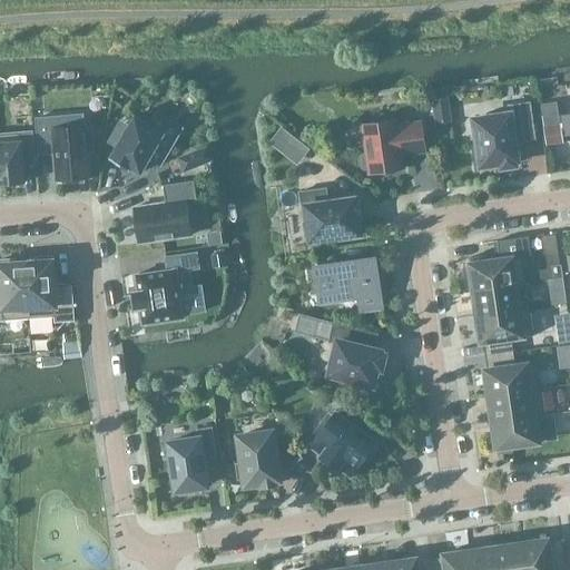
[(507,105),(508,114),(473,119),(478,146),(472,146),(475,170),(492,168),(491,165),(500,163),(501,167),(514,165),(513,161),(517,160),(513,143),(534,139),(529,101),(507,105)]
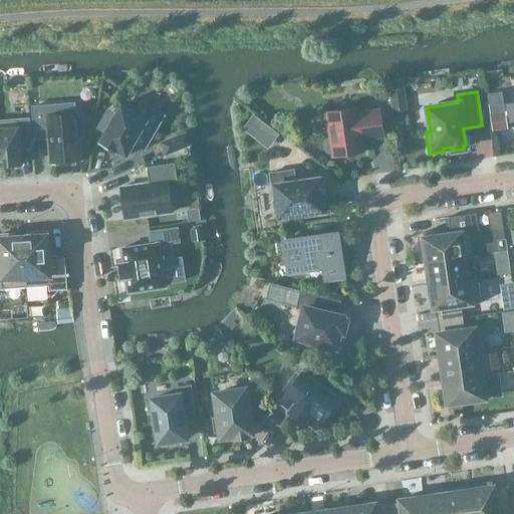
[(126,156),(147,119),(120,104),(116,112),(113,117),(106,113),(98,127),(105,132),(99,142),(98,142),(98,143),(115,153),(116,152),(116,151),(126,156)]
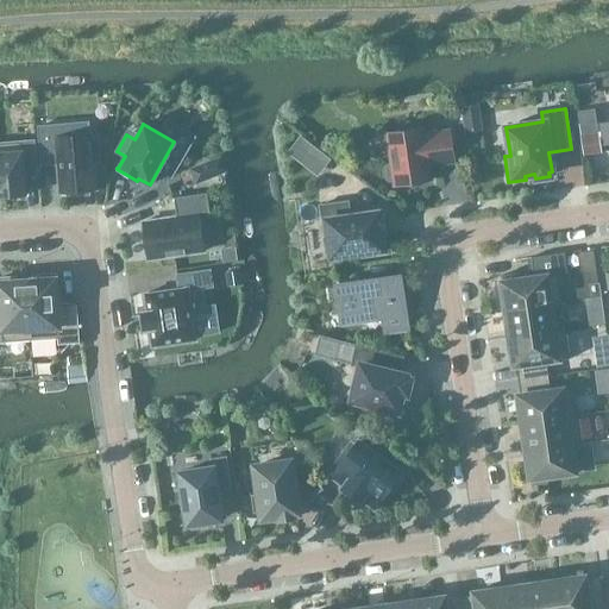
[(99,162),(96,137),(90,138),(90,135),(56,137),(55,125),(38,126),(42,164),(57,163),(60,193),(66,192),(67,196),(89,194),(88,189),(95,189),(93,163),(99,162)]
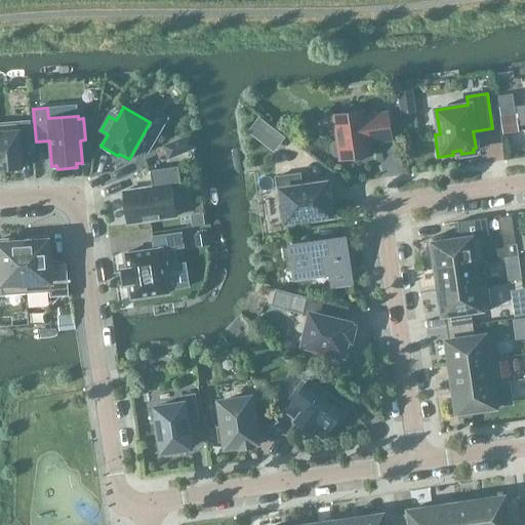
[(336,142),(332,143),(334,156),(338,155),(339,160),(370,155),(369,143),(391,139),(388,112),(365,115),(364,111),(333,115),(336,142)]
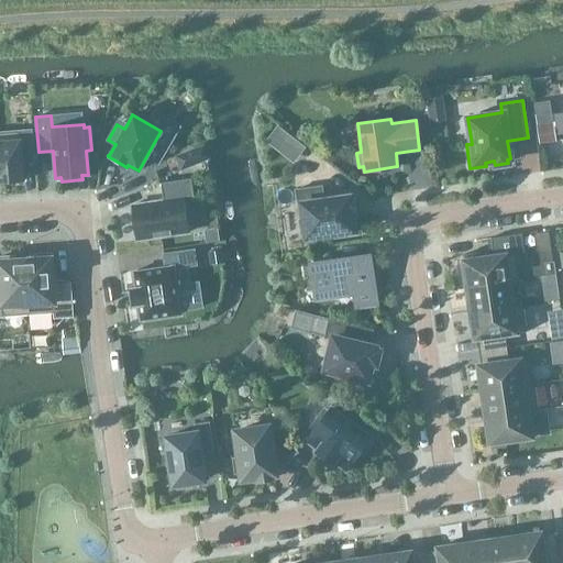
[(539,144),(555,142),(553,123),(536,125),(539,144)]
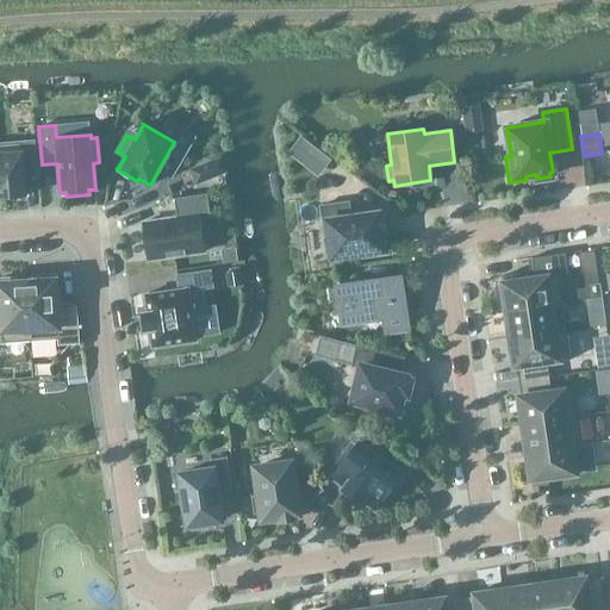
[(35,139),(0,142),(0,197),(25,195),(23,178),(37,176),(35,139)]
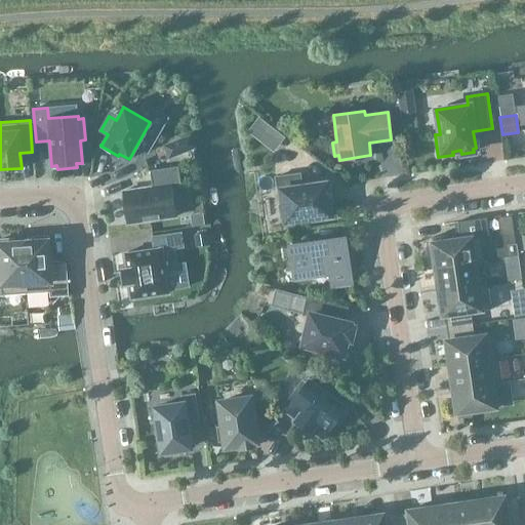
[(194,148),(189,135),(164,146),(169,158),(194,148)]
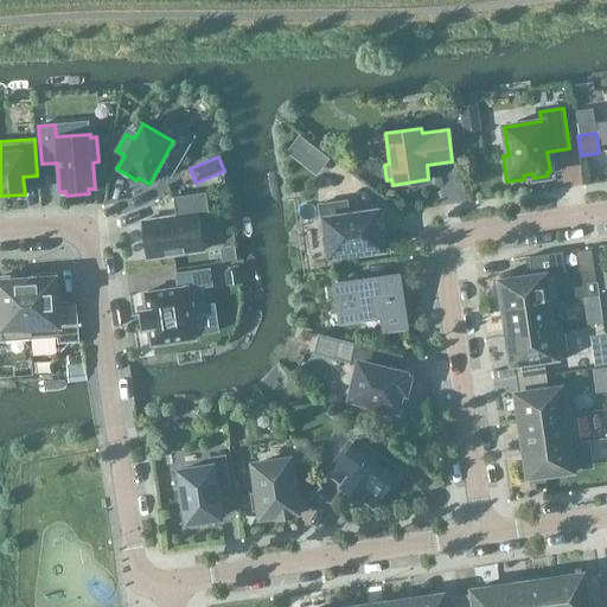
[(142,221),(148,259),(203,250),(198,218),(209,216),(205,192),(172,197),(176,216),(142,221)]
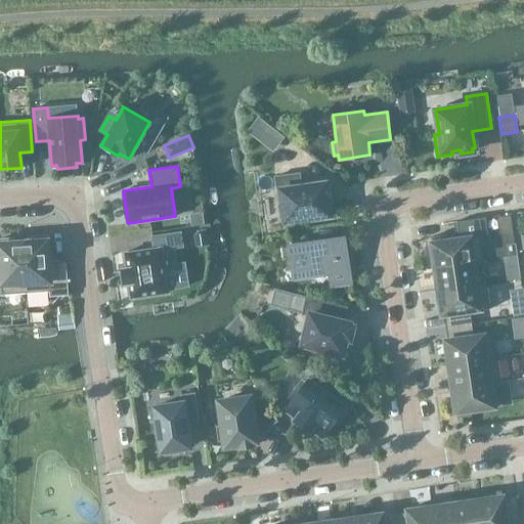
[(280,190),(282,204),(278,204),(279,218),(310,213),(311,221),(336,218),(334,203),(328,204),(328,198),(331,198),(330,185),(325,185),(324,183),(301,186),(299,173),(274,177),(276,190),(280,190)]
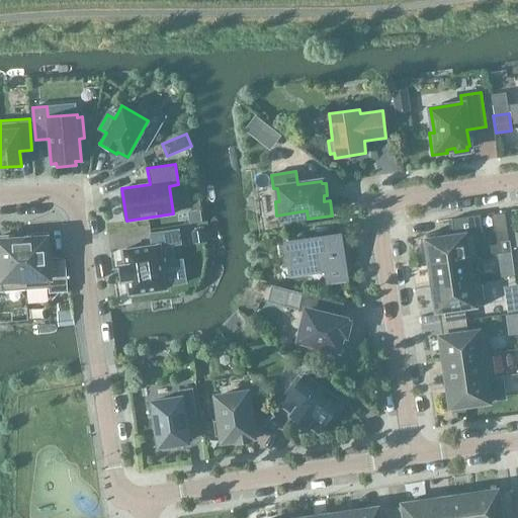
[(440,233),(425,235),(429,257),(431,257),(432,262),(430,263),(430,264),(475,257),(475,258),(478,258),(473,233),(482,232),(480,214),(451,219),(454,236),(440,238),(440,233)]
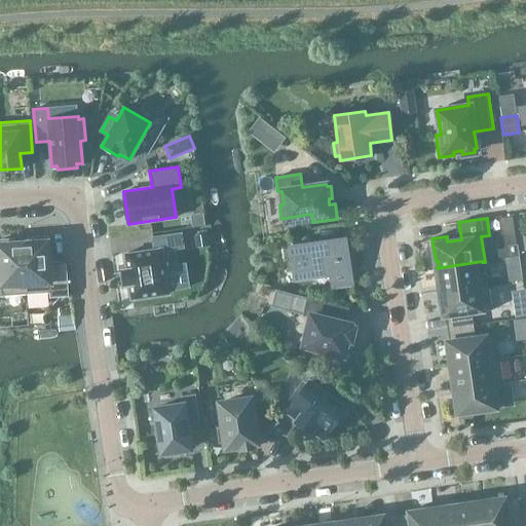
[(183,247),(181,233),(152,237),(154,250),(126,254),(124,254),(124,256),(125,256),(127,269),(124,269),(121,269),(122,271),(124,283),(123,283),(124,285),(126,285),(129,284),(132,297),(130,297),(132,299),(134,299),(134,298),(166,294),(168,294),(168,292),(167,292),(167,291),(164,269),(178,267),(175,249),(183,247)]
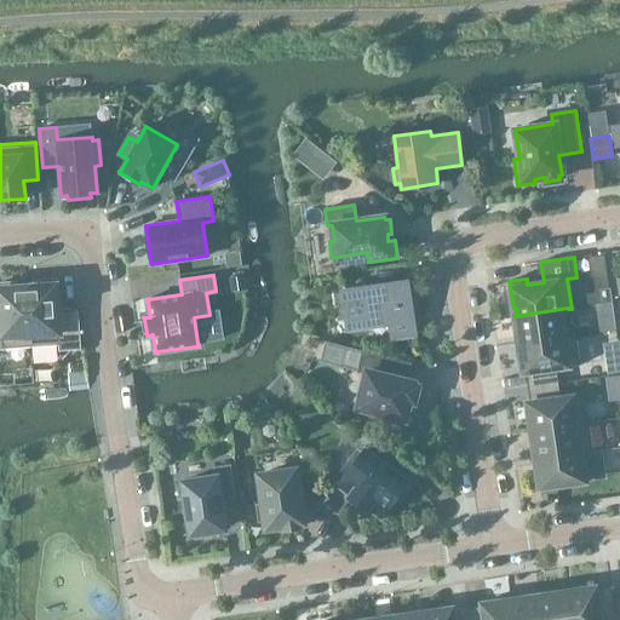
[(30,345),(58,344),(58,349),(80,348),(78,311),(57,313),(56,281),(38,282),(39,286),(27,287),(30,345)]
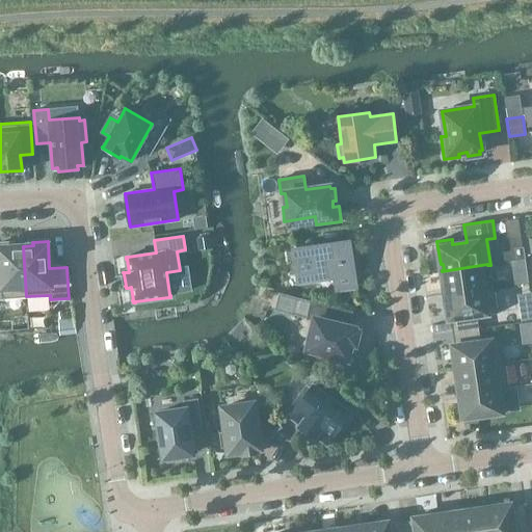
[(349,241),(293,248),(297,276),(317,273),(320,268),(333,271),(335,280),(336,289),(356,286),(349,241)]
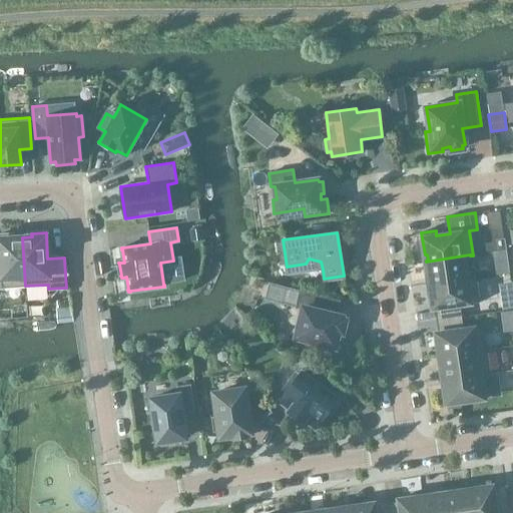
[(0,288),(25,286),(22,237),(12,237),(12,234),(0,234),(0,288)]
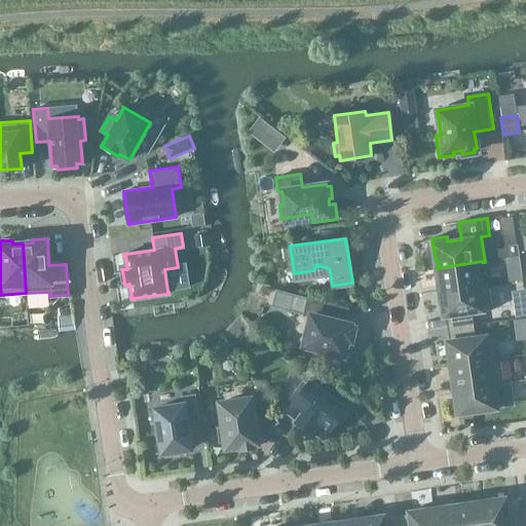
[(509,246),(511,257),(519,256),(517,245),(509,246)]
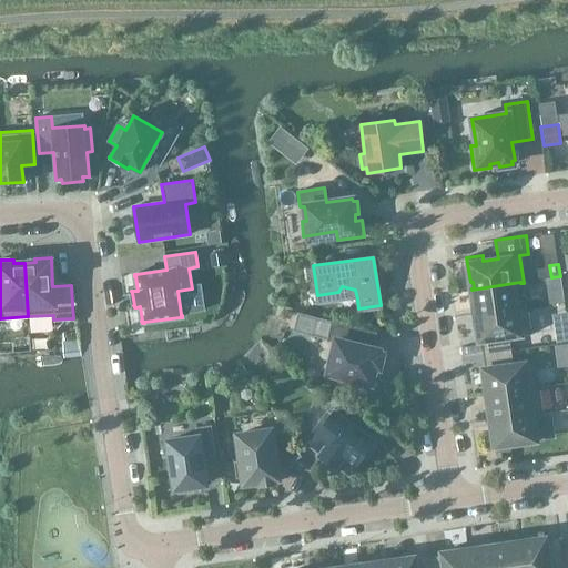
[(560,277),(546,280),(548,292),(561,290),(560,277)]
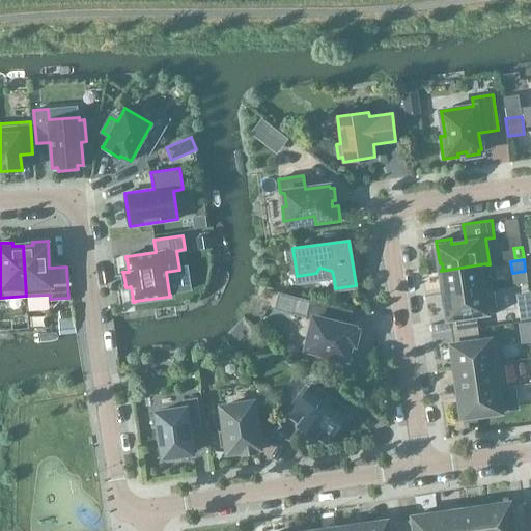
[(486,263),(441,271),(443,287),(445,287),(446,295),(490,288),(490,287),(486,264),(486,263)]
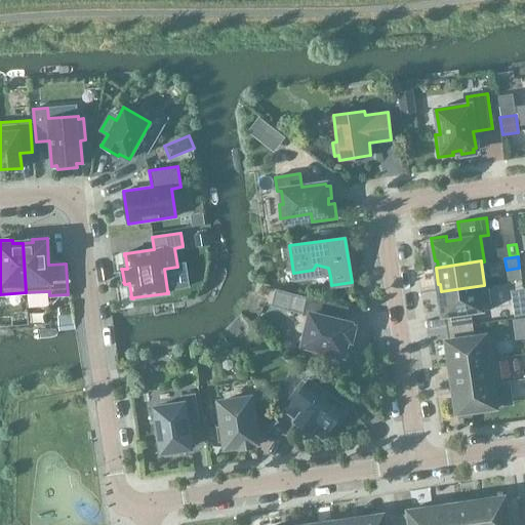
[(442,297),(440,298),(443,316),(445,316),(446,328),(474,324),(472,312),(481,310),(491,309),(487,283),(484,284),(484,285),(441,291),(442,297)]
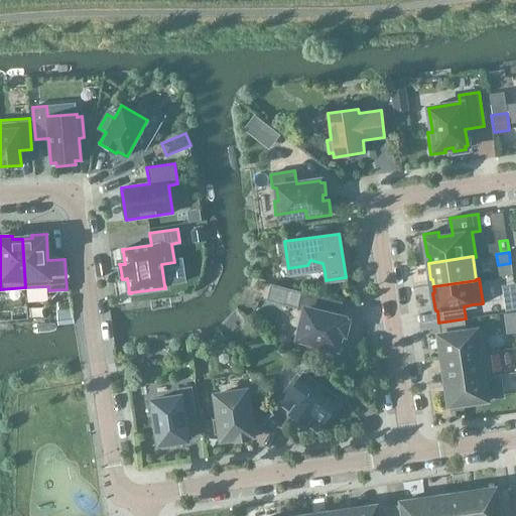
[(283,303),(286,289),(271,285),(267,299),(283,303)]
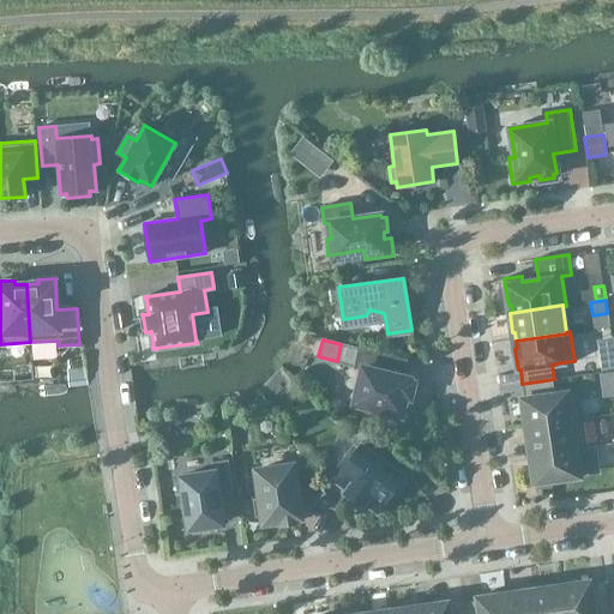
[(363,368),(355,403),(380,409),(378,416),(403,422),(408,404),(404,403),(405,396),(410,397),(414,381),(402,379),(405,360),(359,349),(355,367),(363,368)]
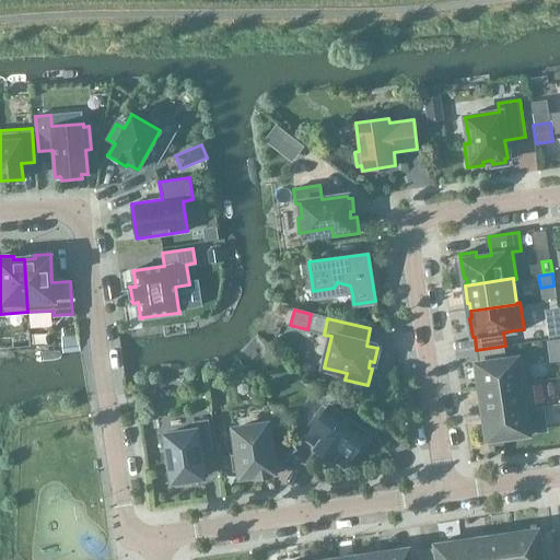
[(559,326),(547,328),(549,338),(559,336),(559,326)]
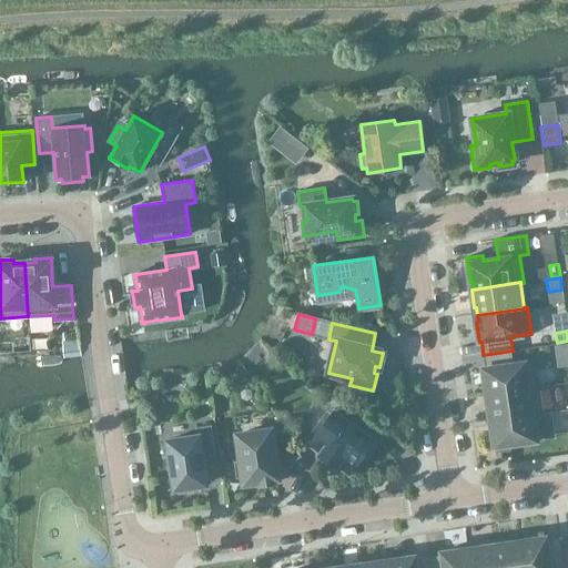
[(485,368),(483,368),(485,387),(487,387),(488,394),(539,387),(535,361),(514,364),(513,351),(483,355),(485,368)]
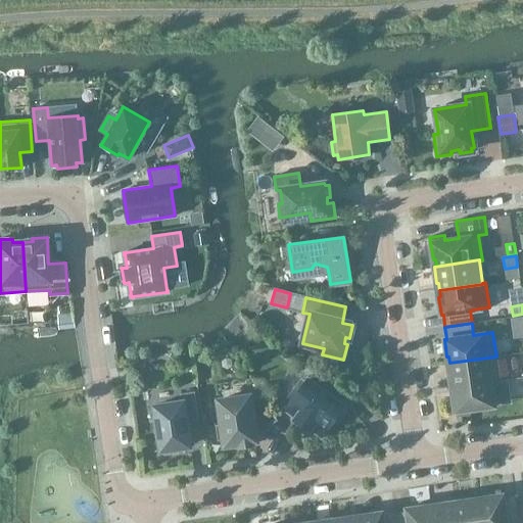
[(452,370),(448,371),(452,387),(490,382),(490,383),(500,381),(496,357),(449,363),(452,370)]
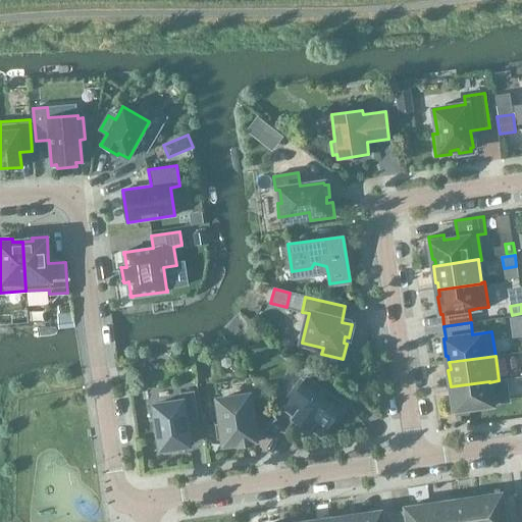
[(292,398),(284,407),(296,416),(294,418),(308,428),(309,426),(320,434),(332,419),(336,423),(348,409),(330,396),(337,386),(315,370),(308,379),(307,378),(304,381),(301,378),(289,395),(292,398)]
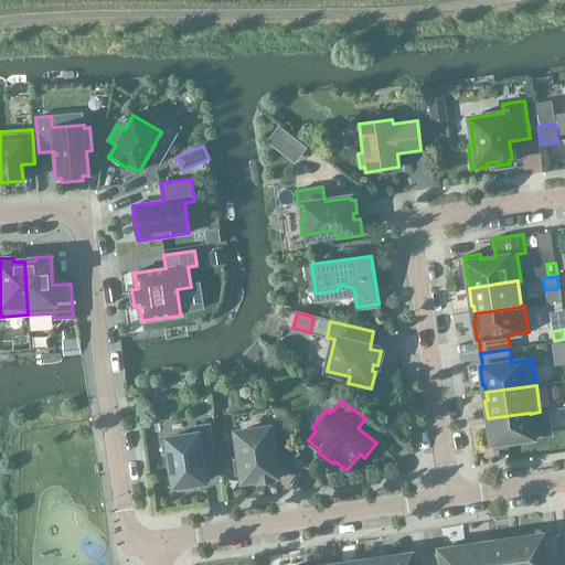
[(530,413),(488,418),(488,419),(490,419),(491,426),(489,426),(492,450),(508,448),(507,443),(533,439),(530,414),(530,413)]
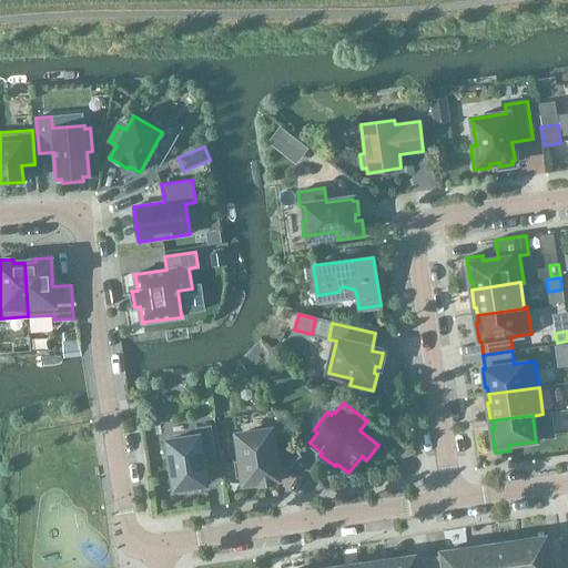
[(192,492),(192,487),(205,485),(201,456),(214,454),(211,426),(195,428),(196,437),(168,442),(174,489),(178,488),(179,494),(192,492)]
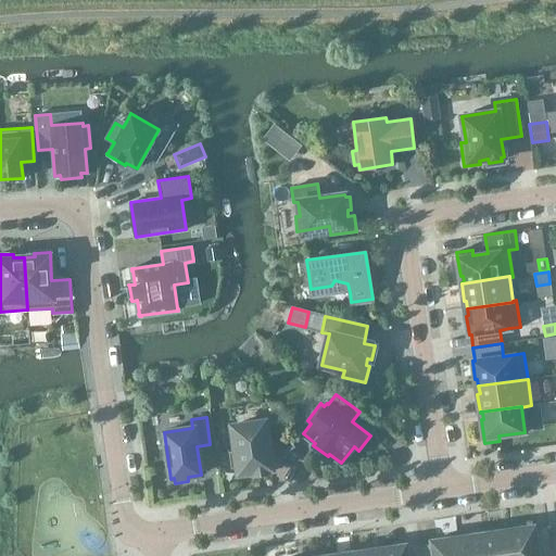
[(270,457),(285,455),(285,453),(293,446),(277,421),(265,424),(265,421),(232,426),(236,452),(229,452),(231,468),(238,467),(239,474),(254,471),(254,476),(268,474),(268,469),(272,468),(270,457)]
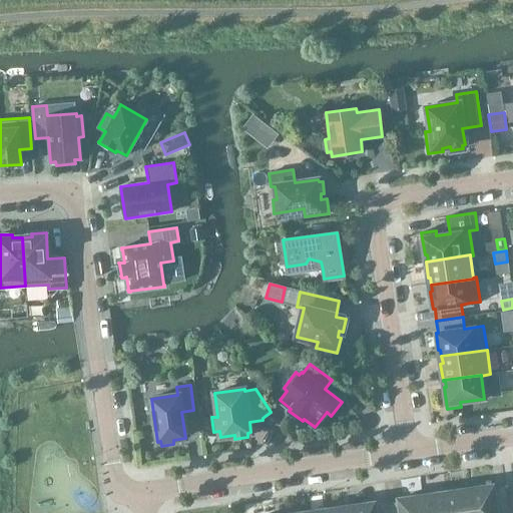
[(470,512),(496,512),(497,512),(509,511),(505,486),(493,488),(493,486),(475,488),(476,490),(467,491),(470,512)]
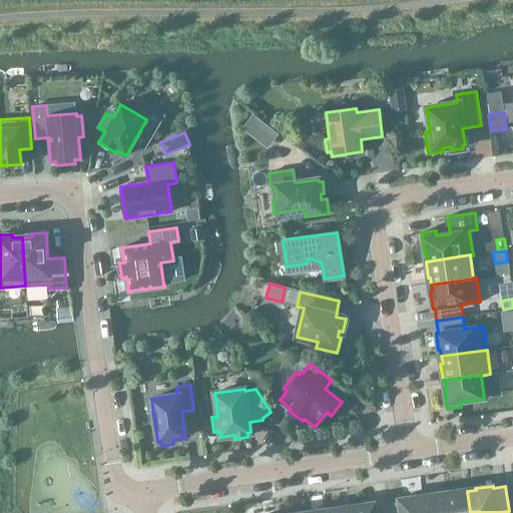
[(462,490),(446,492),(449,512),(470,512),(467,491),(462,492),(462,490)]
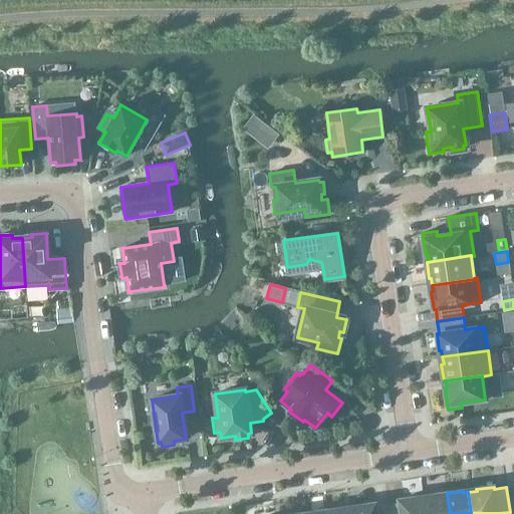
[(450,513),(447,493),(430,496),(430,498),(422,499),(424,513),(450,513)]
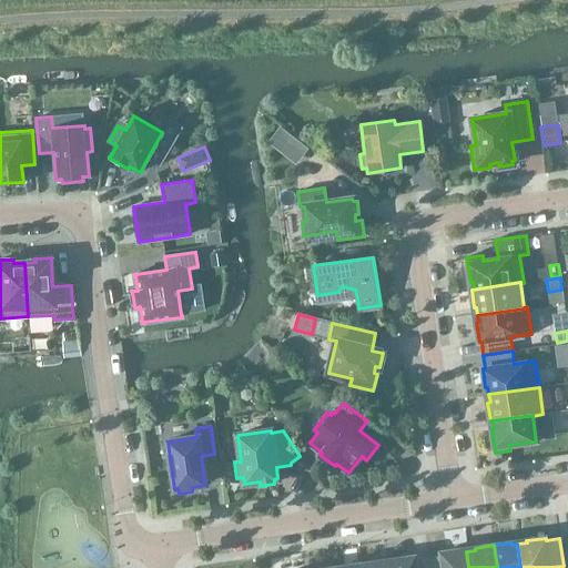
[(440,555),(427,557),(428,567),(468,567),(466,551),(460,553),(459,550),(440,553),(440,555)]
